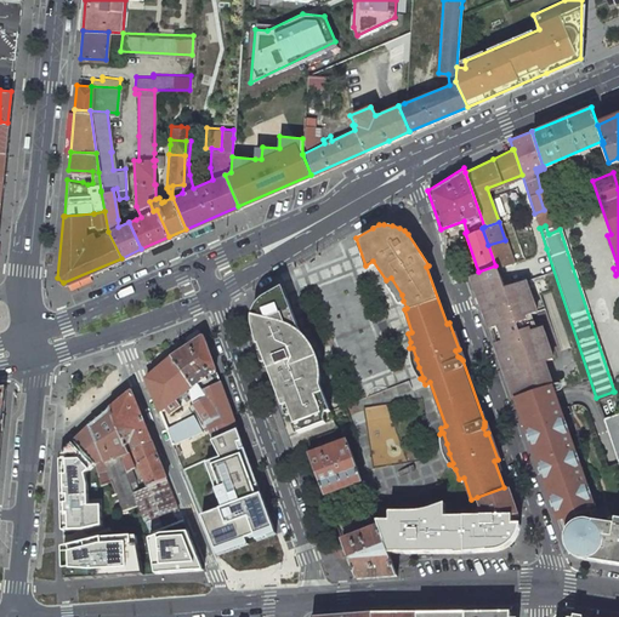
[(531,253),(546,249),(540,228),(524,234),(531,253)]
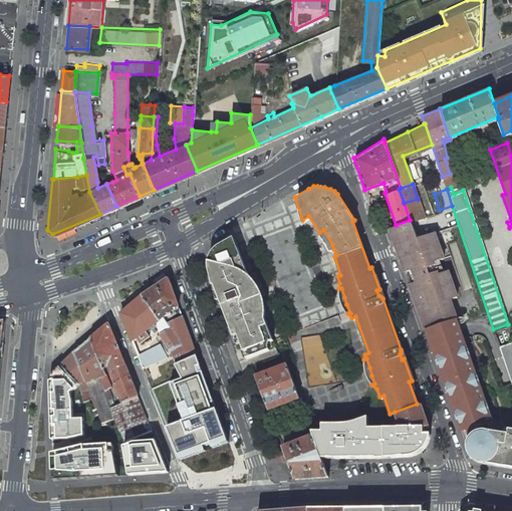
[(424,215),(418,199),(404,203),(410,220),(424,215)]
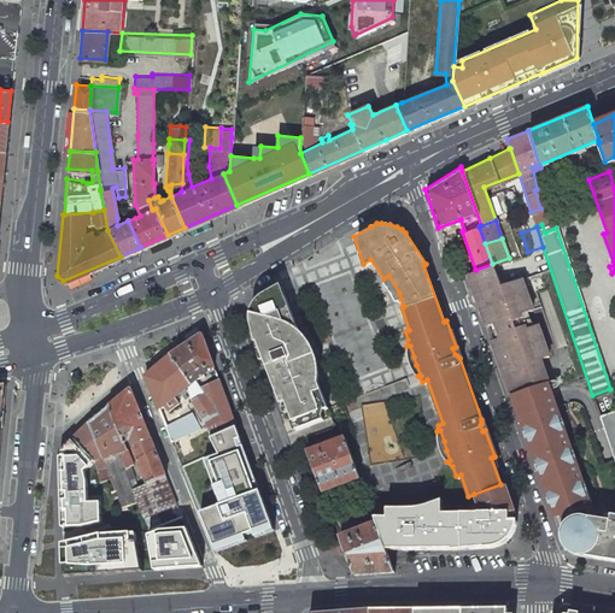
[(507,367),(515,390),(548,379),(539,357),(548,354),(536,323),(532,324),(523,326),(519,312),(526,310),(531,307),(520,276),(499,284),(492,264),(475,270),(473,270),(482,298),(476,300),(485,324),(496,319),(502,335),(490,339),(501,370),(507,367)]
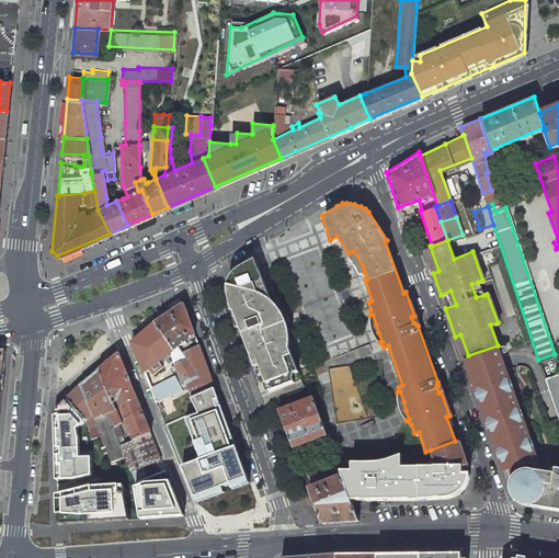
[(430,246),(424,248),(433,273),(438,271),(430,246)]
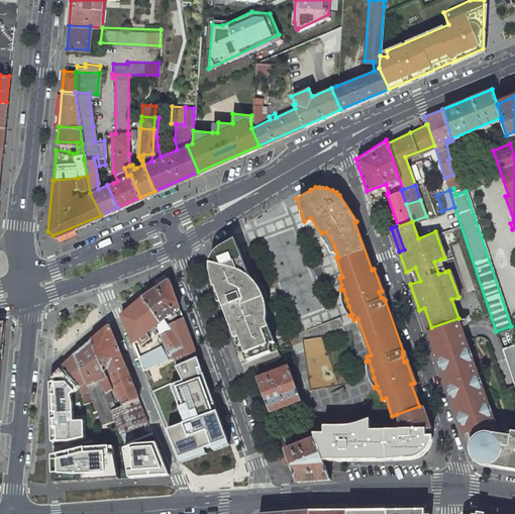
[(320,234),(331,251),(335,250),(334,245),(325,231),(321,233),(320,234)]
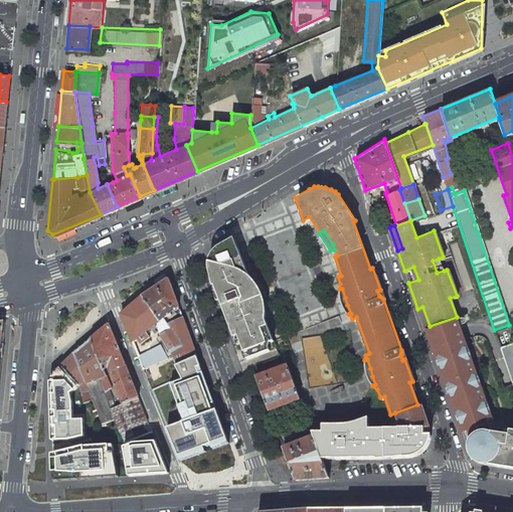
[(279,354),(232,235),(217,243),(213,247),(209,252),(208,258),(207,260),(207,263),(207,267),(213,290),(215,289),(226,319),(236,343),(239,342),(249,366),(250,366),(250,365),(279,354)]
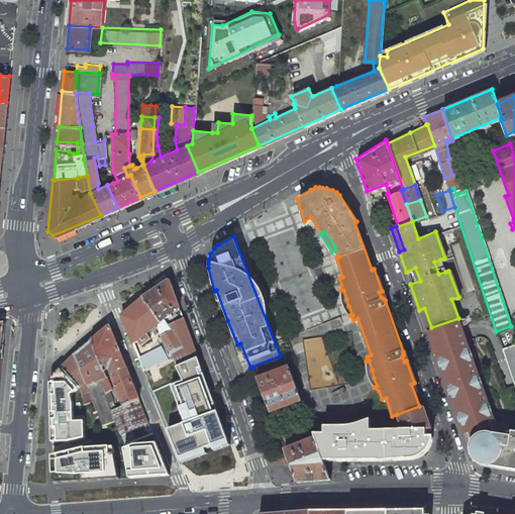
[(440,260),(434,262),(438,274),(445,272),(440,260)]
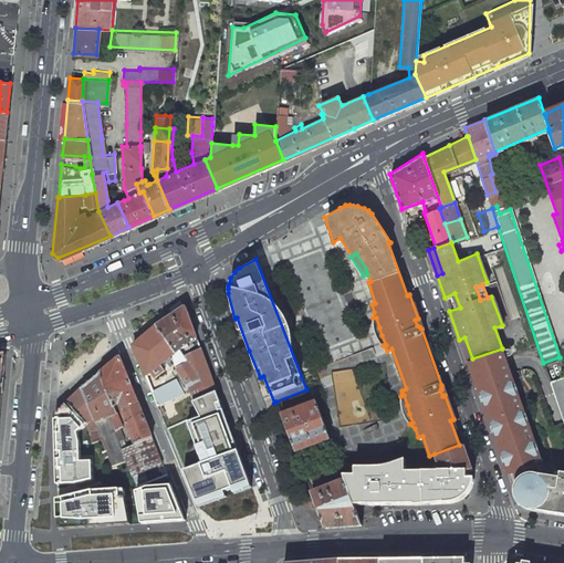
[(184,304),(155,323),(175,350),(178,347),(197,375),(185,381),(187,386),(191,398),(215,388),(184,304)]
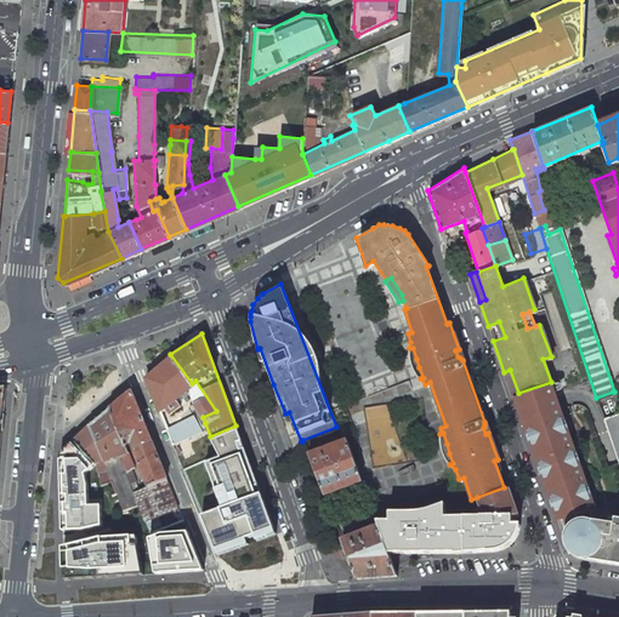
[(170,354),(145,376),(158,409),(163,405),(166,412),(172,407),(175,410),(180,406),(174,396),(188,386),(192,400),(203,417),(216,411),(196,381),(192,383),(170,354)]
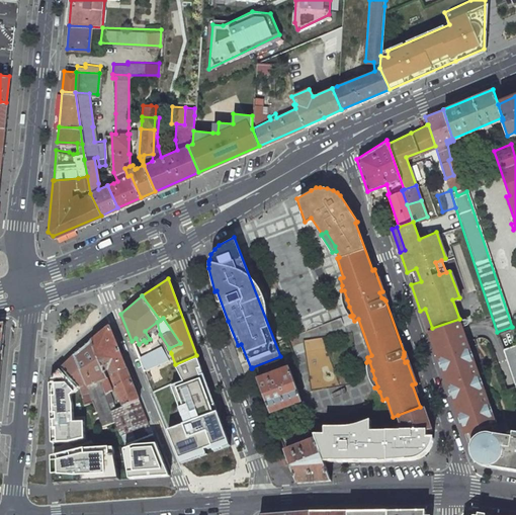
[(353,316),(349,307),(345,308),(347,313),(350,316),(353,316)]
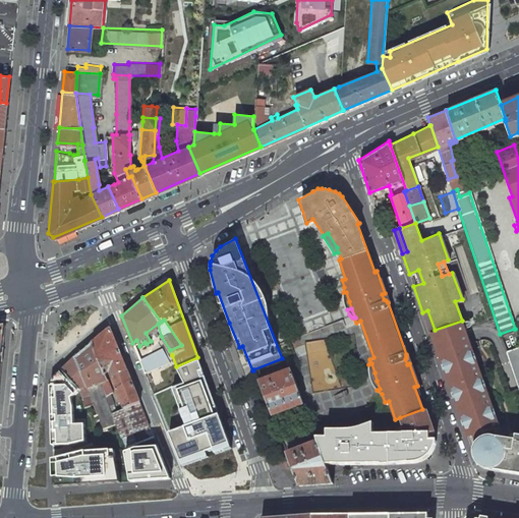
[(422,312),(429,332),(435,330),(427,310),(422,312)]
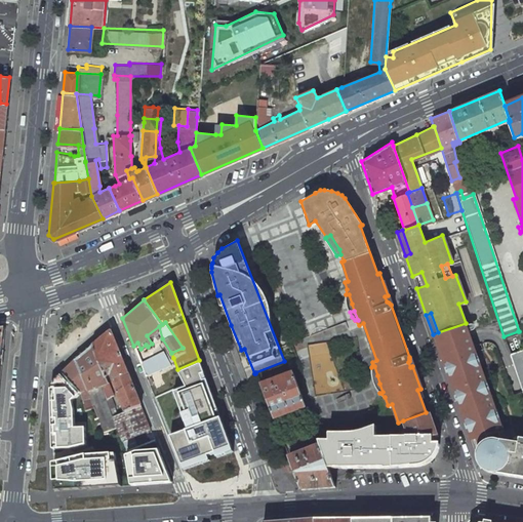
[(466,323),(438,332),(433,334),(470,439),(485,434),(497,430),(494,419),(498,417),(490,395),(486,396),(479,376),(483,374),(476,353),(472,355),(468,345),(473,343),(466,323)]
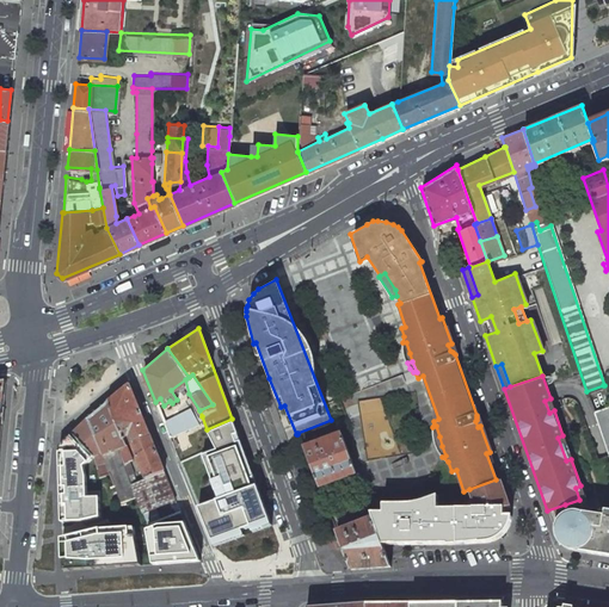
[(269,378),(265,379),(287,439),(296,434),(284,406),(281,407),(269,378)]
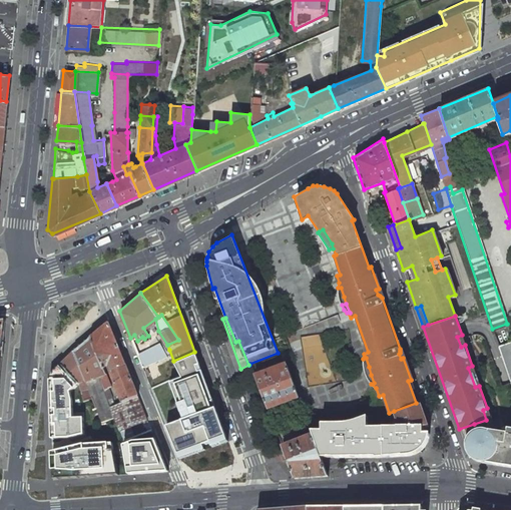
[(107,321),(89,336),(102,367),(102,366),(107,365),(121,400),(135,394),(136,394),(107,321)]
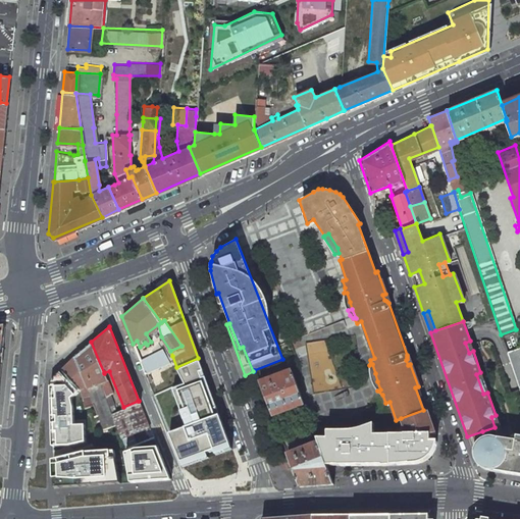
[(518,338),(515,329),(501,334),(504,343),(518,338)]
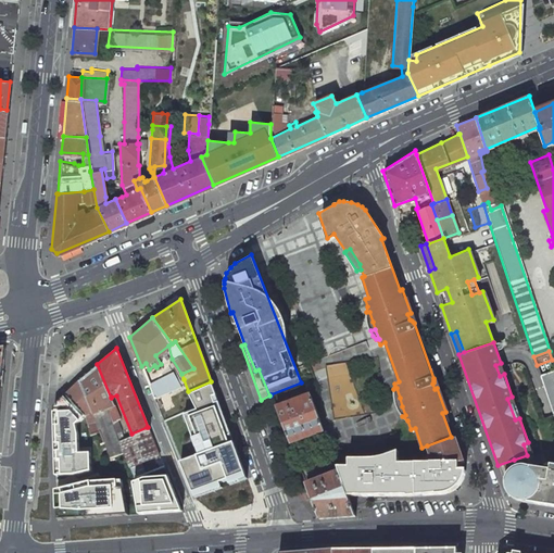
[(78,379),(64,392),(84,413),(89,431),(99,428),(103,440),(109,454),(122,450),(118,440),(114,430),(111,422),(116,418),(120,416),(111,397),(111,398),(97,364),(78,379)]
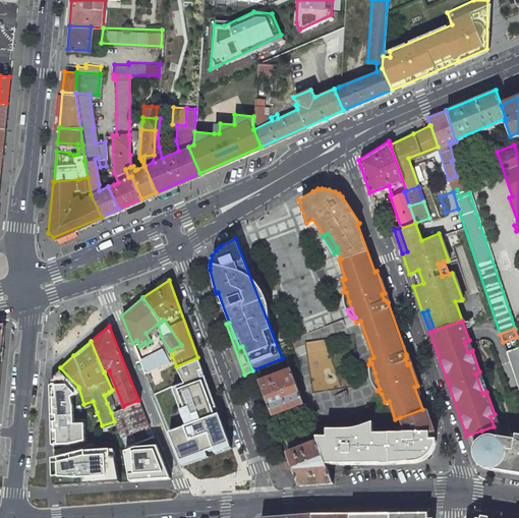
[(518,344),(505,349),(518,391),(518,344)]
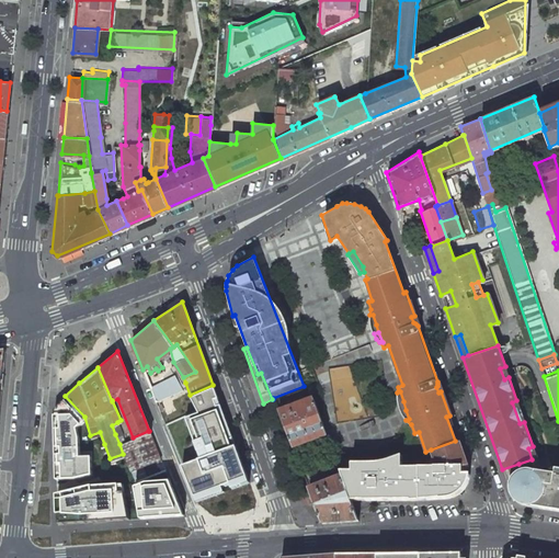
[(174,374),(149,387),(155,400),(171,391),(181,387),(180,386),(174,374)]
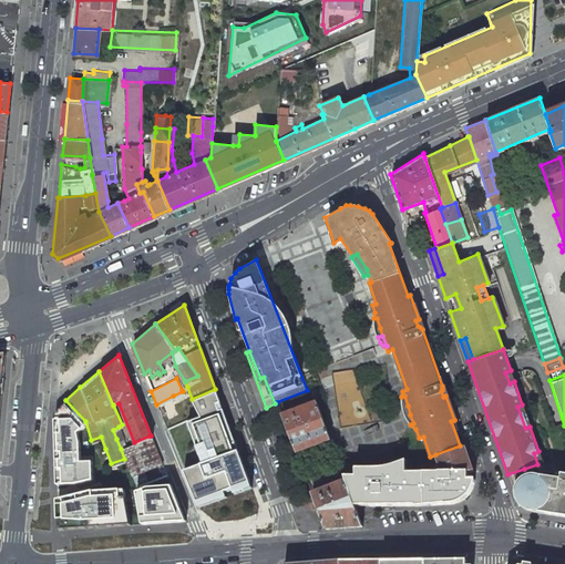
[(183,391),(173,396),(182,418),(196,411),(192,399),(187,387),(182,390),(183,391)]
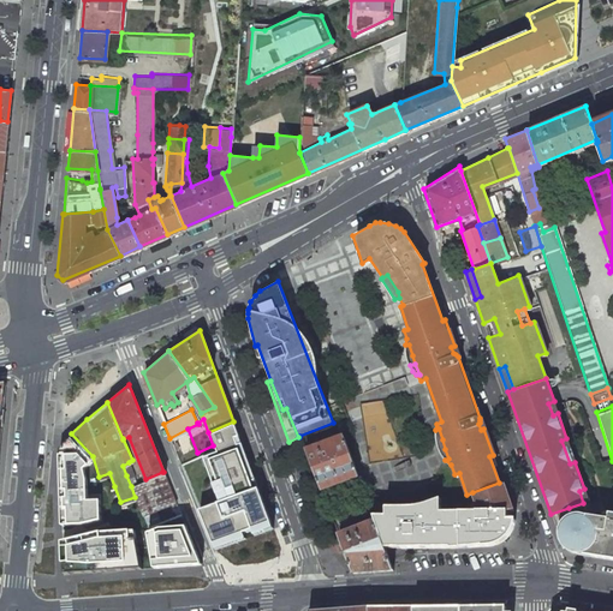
[(272,522),(233,421),(208,432),(213,445),(197,453),(178,462),(213,546),(272,522)]
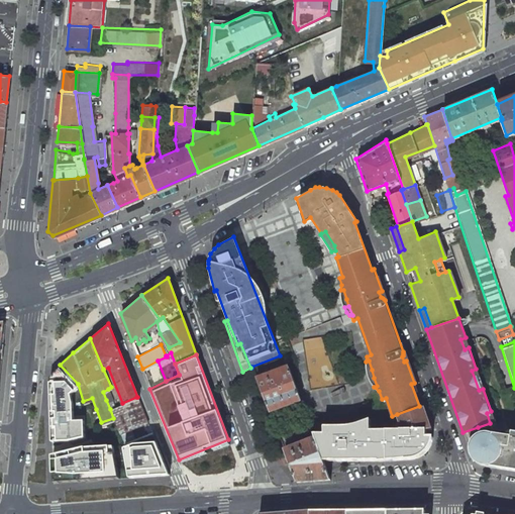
[(60,365),(48,376),(50,439),(67,439),(72,438),(83,435),(82,413),(71,413),(71,401),(69,392),(78,384),(60,365)]
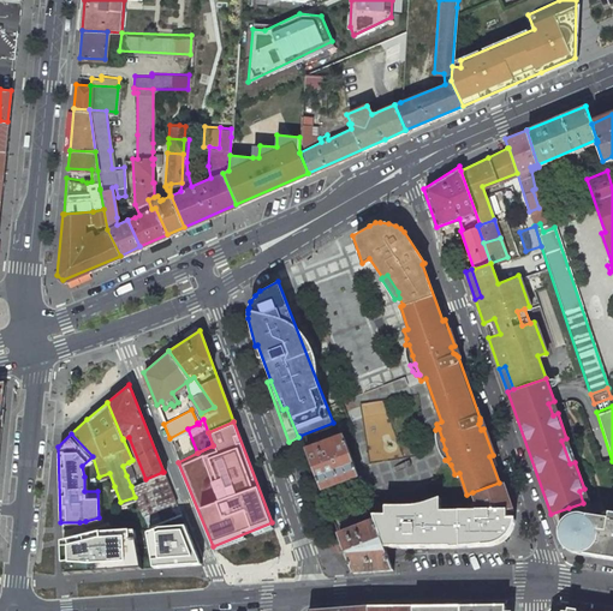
[(343,433),(304,448),(319,487),(357,473),(343,433)]
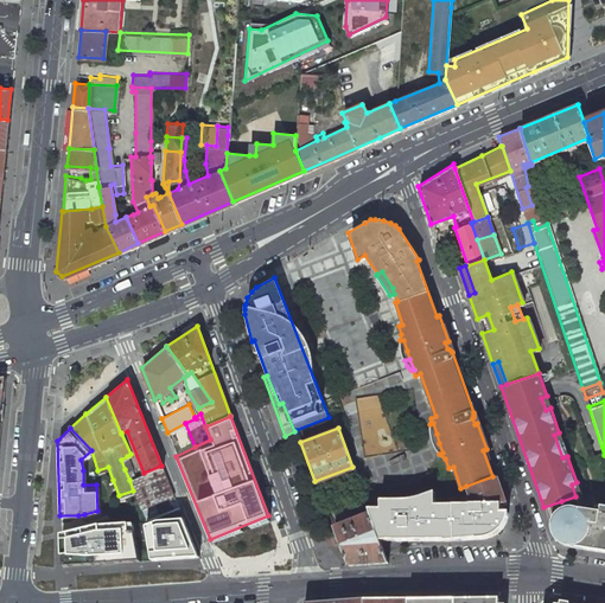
[(559,432),(554,435),(562,457),(567,456),(559,432)]
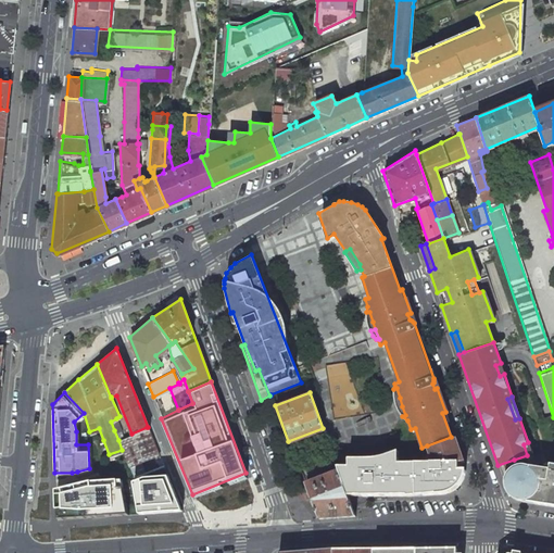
[(114,430),(121,428),(116,418),(111,422),(114,430)]
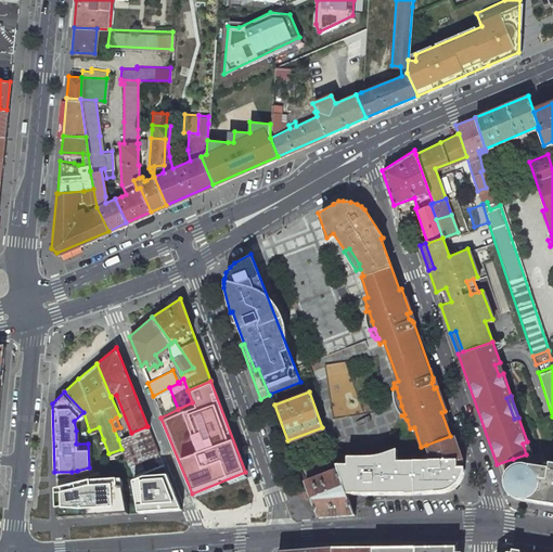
[(138,460),(157,452),(146,426),(131,433),(131,434),(124,437),(118,439),(121,449),(131,474),(142,470),(138,460)]
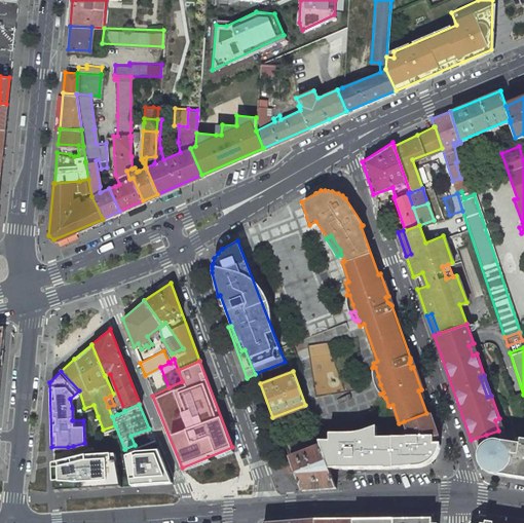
[(117,414),(114,405),(108,407),(112,416),(117,414)]
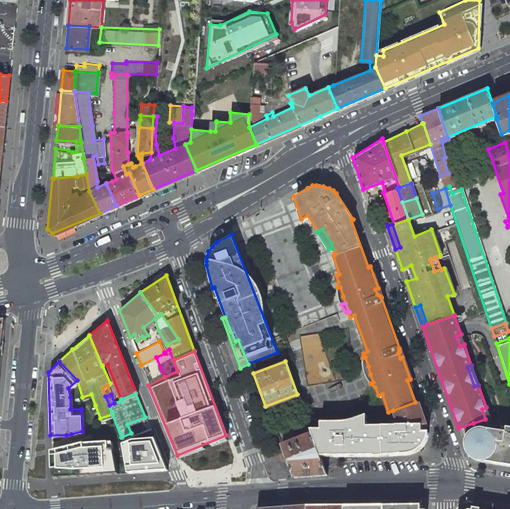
[(423,424),(426,423),(418,401),(415,402),(393,410),(395,416),(395,417),(395,423),(389,423),(365,424),(365,419),(356,419),(356,416),(349,418),(342,419),(319,420),(319,427),(309,427),(311,432),(319,454),(388,453),(406,452),(412,451),(417,448),(420,445),(424,440),(426,434),(427,430),(423,430),(423,424)]
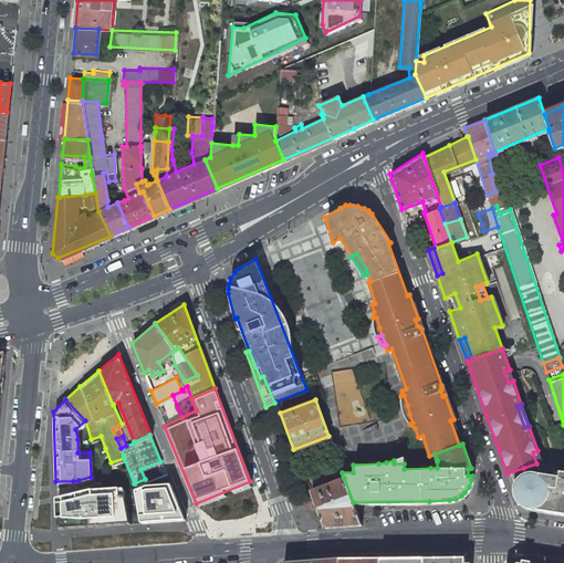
[(507,473),(514,494),(513,491),(513,489),(513,487),(514,485),(515,481),(517,479),(519,477),(520,476),(522,475),(525,473),(523,468),(507,473)]
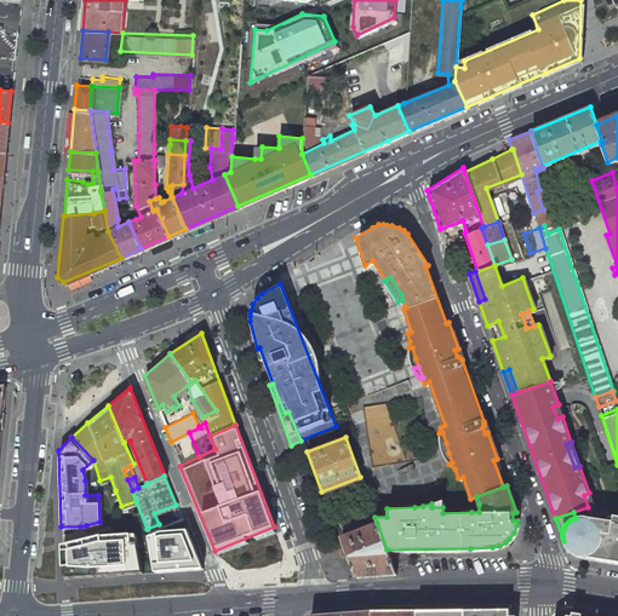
[(581,556),(606,559),(617,560),(617,514),(606,513),(605,519),(583,517),(581,517),(576,518),(572,519),(570,520),(568,522),(566,524),(565,527),(564,530),(562,533),(562,535),(562,537),(564,541),(581,556)]
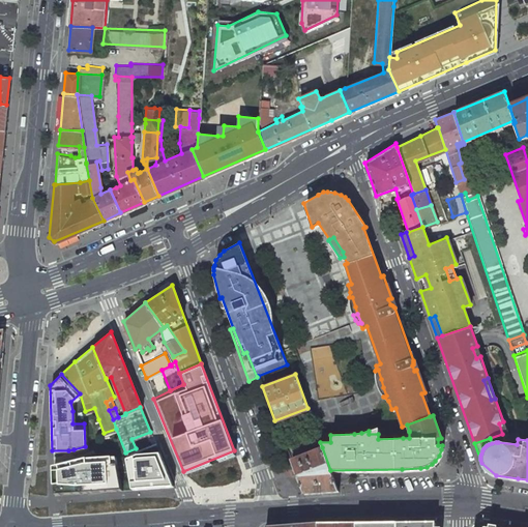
[(137,454),(126,459),(129,477),(132,488),(172,485),(158,452),(137,454)]
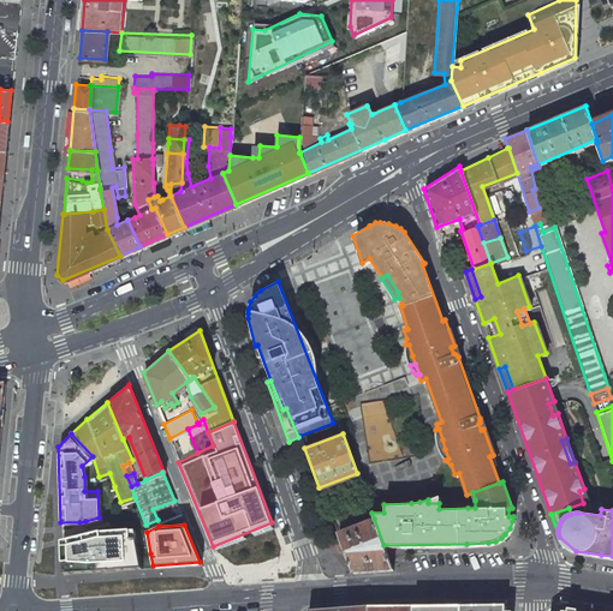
[(100,531),(61,539),(63,571),(140,565),(137,553),(134,537),(128,538),(128,528),(100,531)]
